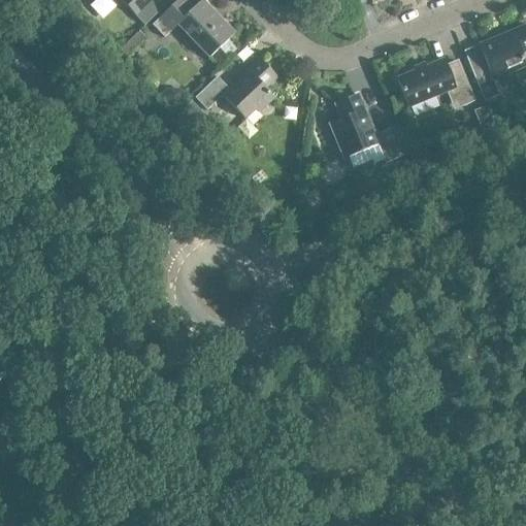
[(146,25),(151,21),(162,9),(171,0),(122,0),(137,15),(146,25)]
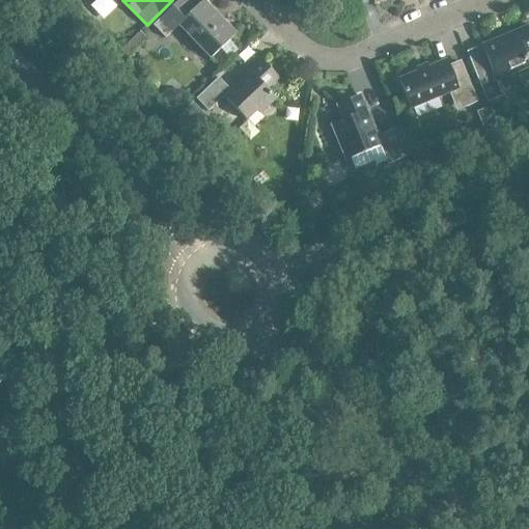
[(166,14),(163,9),(151,21),(167,37),(181,24),(213,57),(239,33),(206,0),(204,0),(191,14),(179,1),(166,14)]
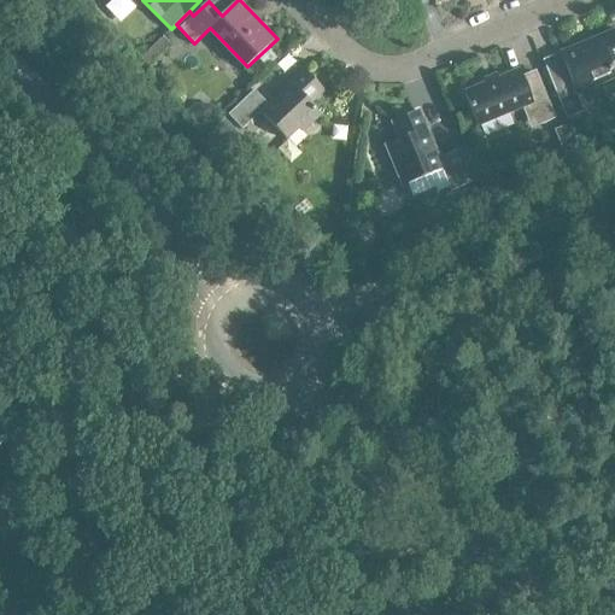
[(564,60),(549,66),(568,116),(585,110),(575,87),(592,80),(595,86),(614,76),(614,29),(561,51),(564,60)]
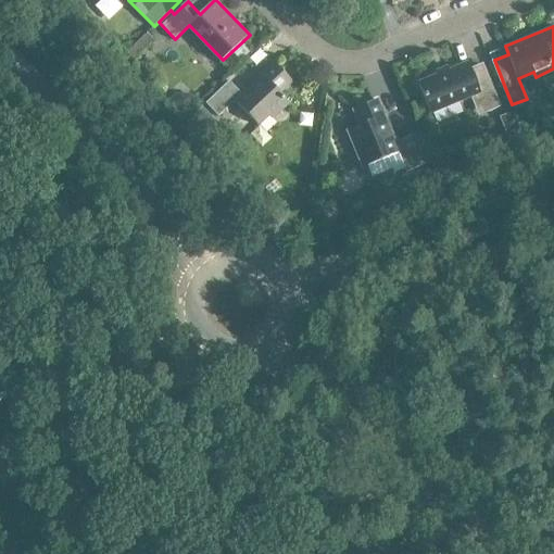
[(468,61),(419,82),(432,112),(473,96),(480,114),(489,111),(502,105),(491,79),(479,85),(471,67),(468,61)]
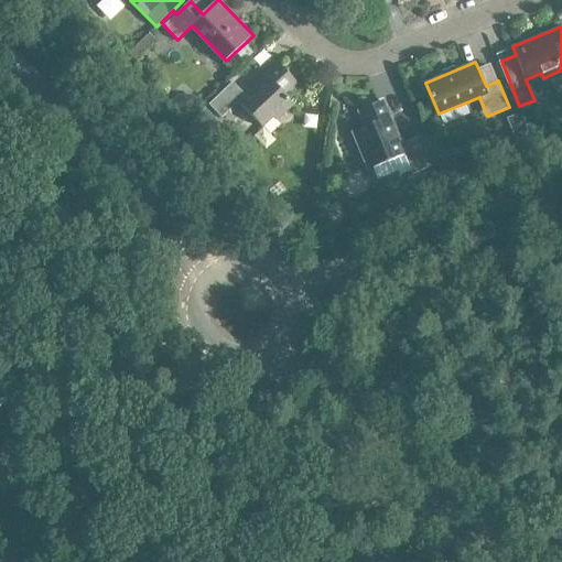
[(233,80),(209,104),(223,117),(238,101),(262,127),(274,116),(278,119),(294,104),(284,94),(298,82),(279,63),(246,94),(233,80)]
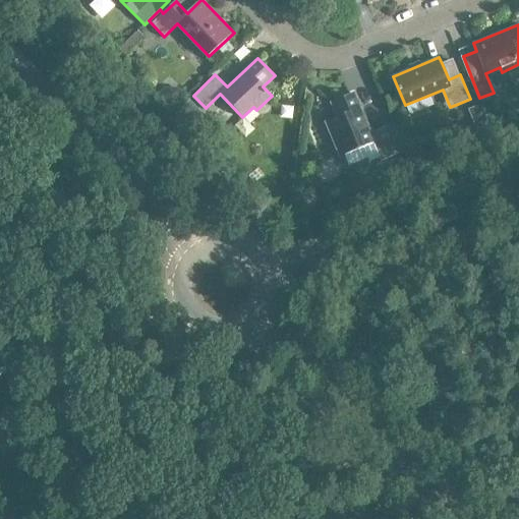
[(166,88),(160,95),(174,109),(188,96),(181,88),(166,88)]
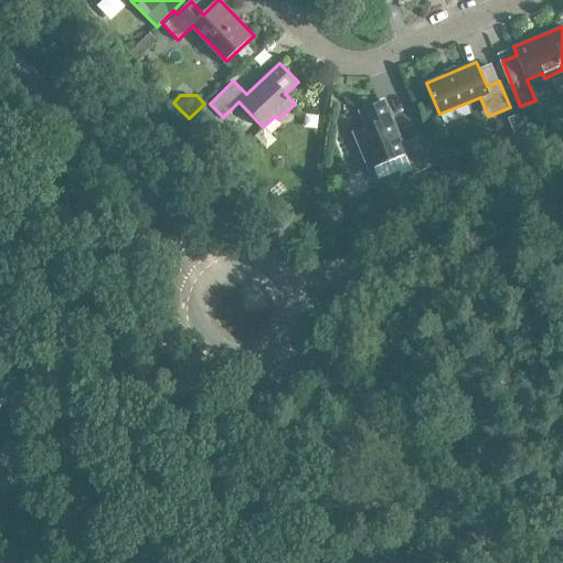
[(368,151),(373,166),(405,152),(412,170),(414,173),(428,168),(416,138),(416,137),(402,142),(385,101),(360,110),(367,126),(354,131),(362,152),(368,151)]
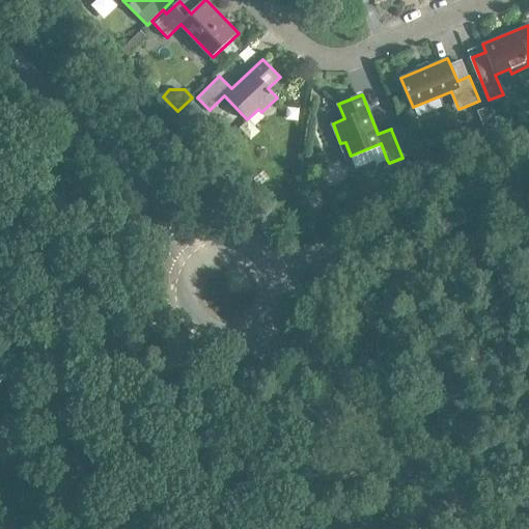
[(181,114),(179,115),(207,145),(222,131),(194,101),(181,114)]
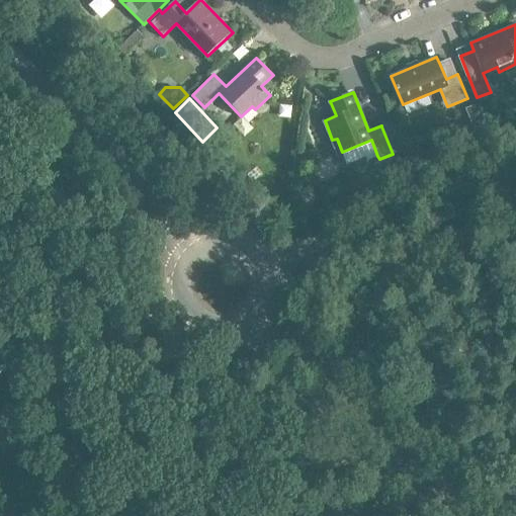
[(476,104),(467,108),(474,121),(482,118),(476,104)]
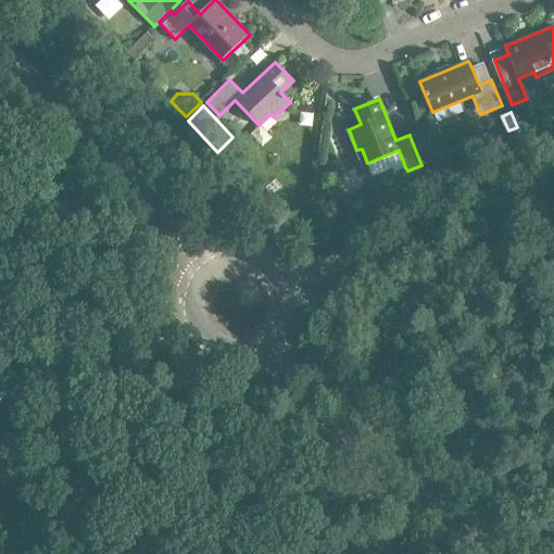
[(367,190),(400,178),(395,165),(363,178),(367,190)]
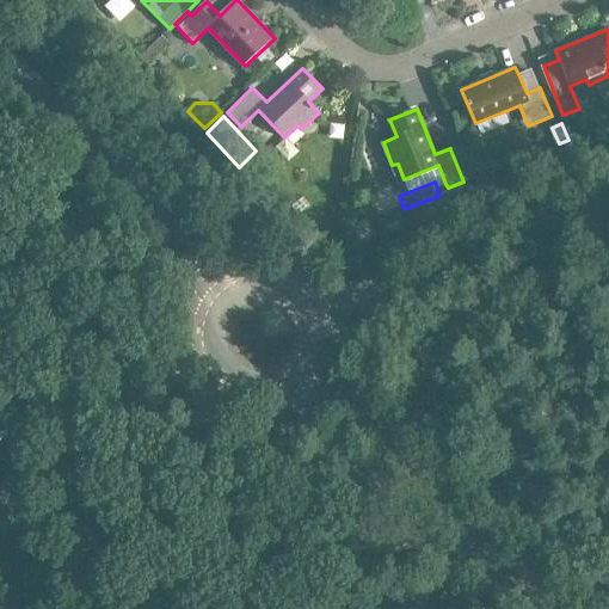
[(100,488),(88,500),(98,509),(109,498),(100,488)]
